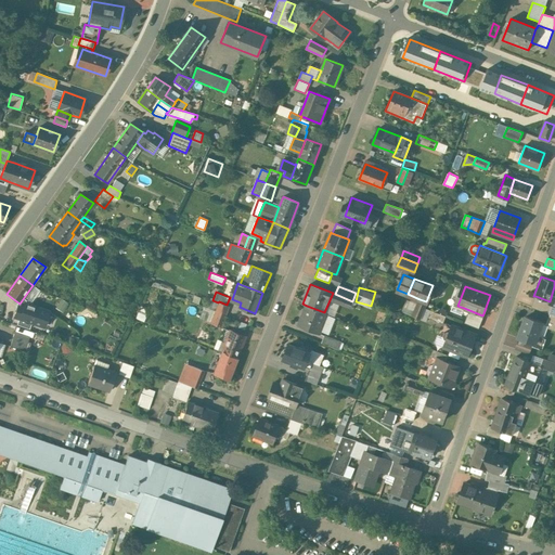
[(550,301),(536,296),(531,307),(549,313),(552,305),(553,302),(550,301)]
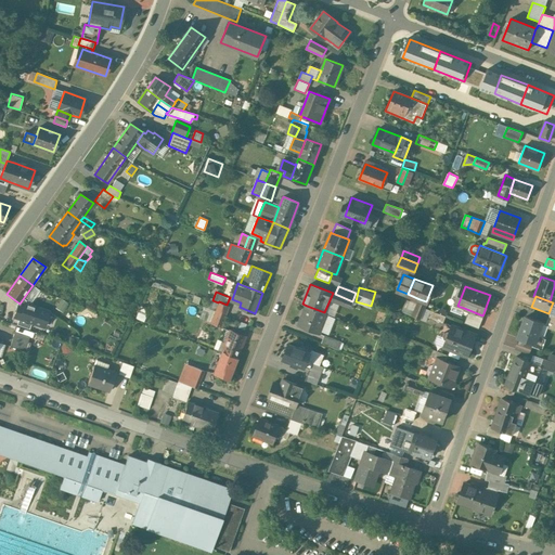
[(426,301),(420,299),(412,315),(420,319),(426,301)]
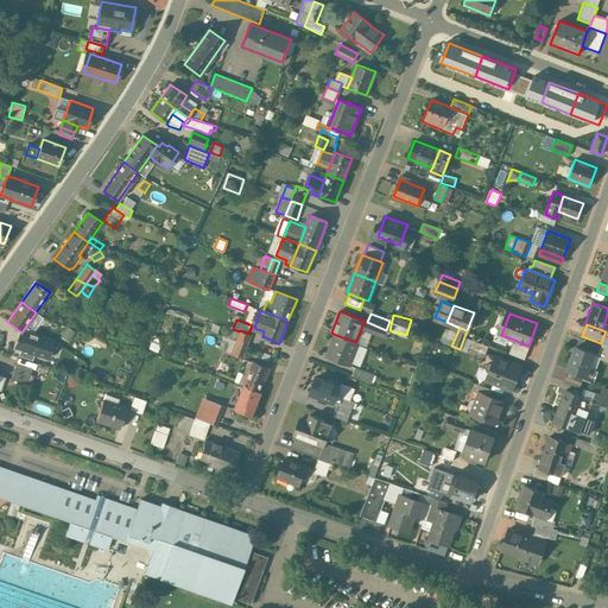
[(248,334),(240,330),(239,331),(235,341),(247,346),(251,335),(248,334)]
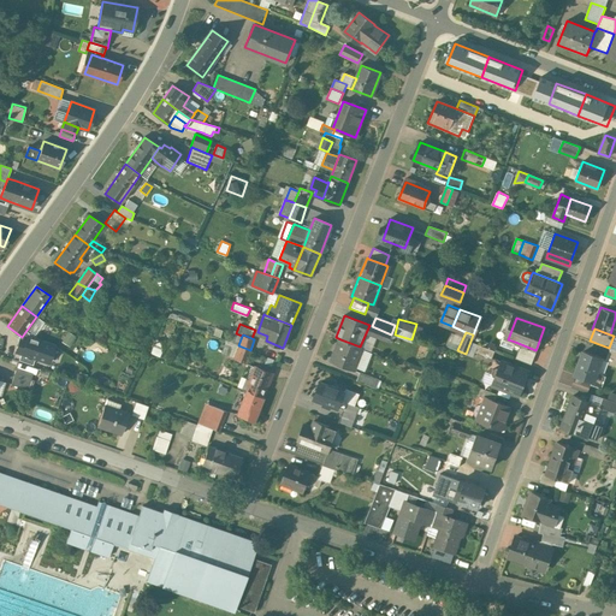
[(360,347),(341,339),(331,361),(354,371),(362,348),(360,347)]
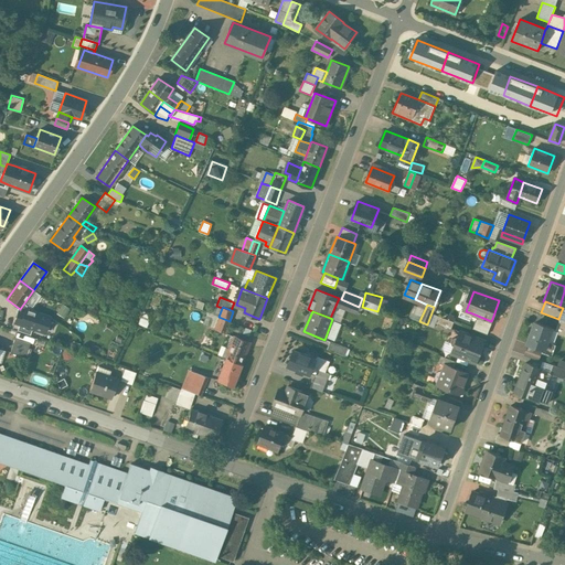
[(491,321),(472,313),(471,315),(477,317),(472,329),(487,334),(492,320),(492,319),(491,321)]
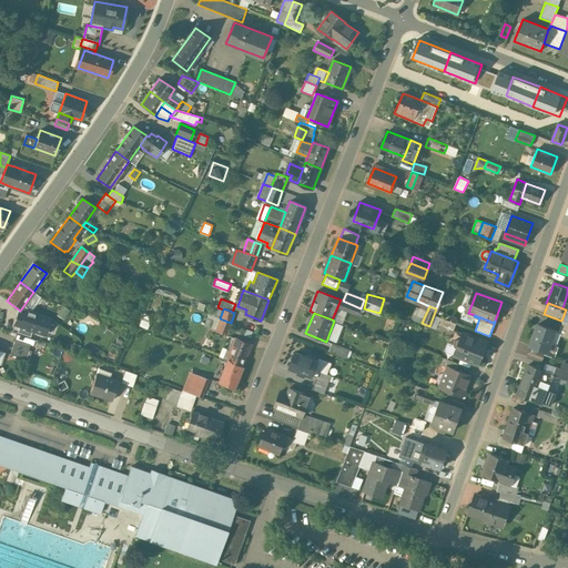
[(37,322),(28,317),(22,327),(31,333),(37,322)]
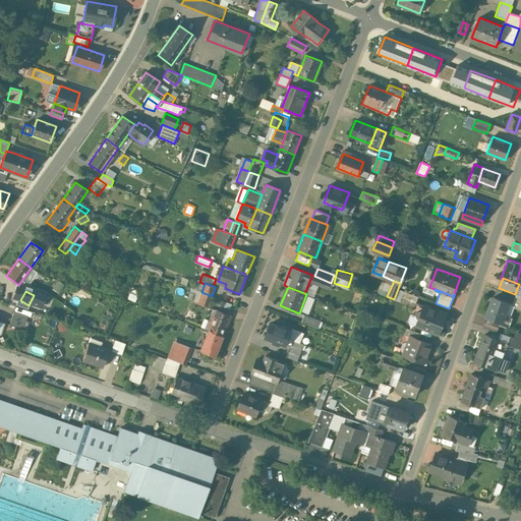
[(418,296),(404,291),(401,297),(416,303),(418,296)]
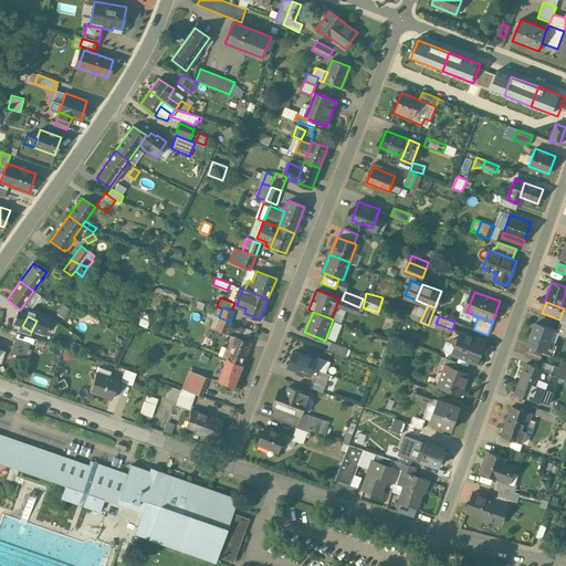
[(230,322),(219,317),(216,328),(226,333),(230,322)]
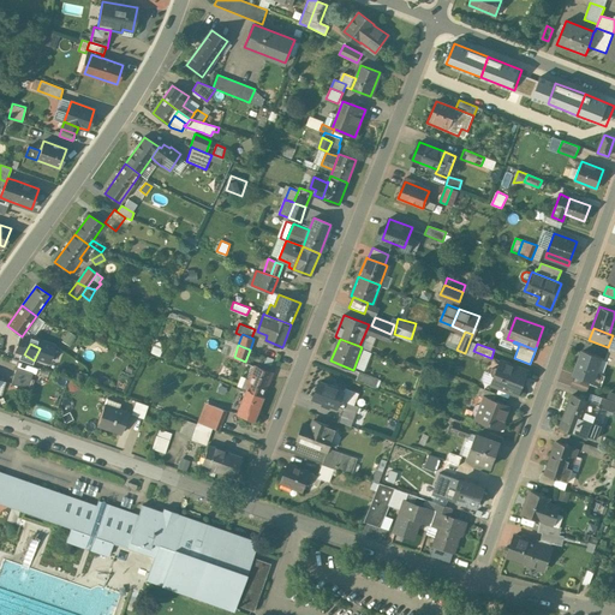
[(614,351),(609,348),(604,360),(608,360),(614,363),(614,351)]
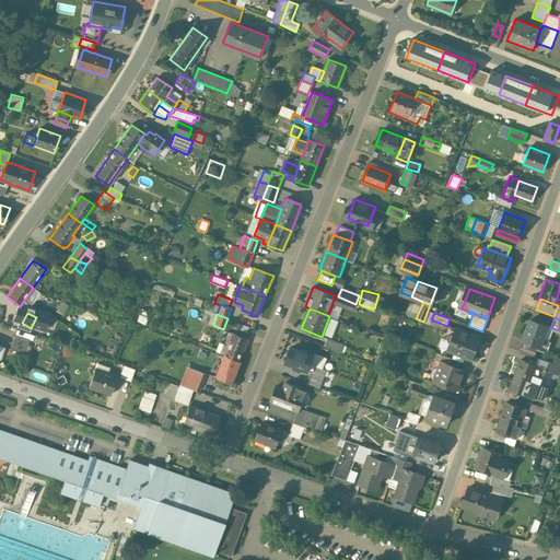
[(547,325),(531,319),(523,341),(538,347),(541,338),(546,326),(547,325)]
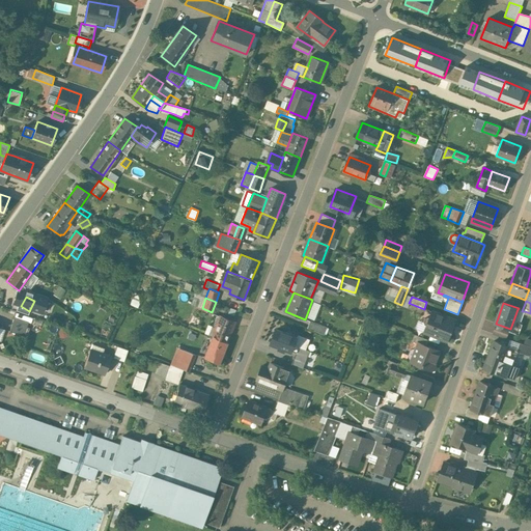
[(522,311),(518,309),(513,320),(521,324),(525,311),(522,311)]
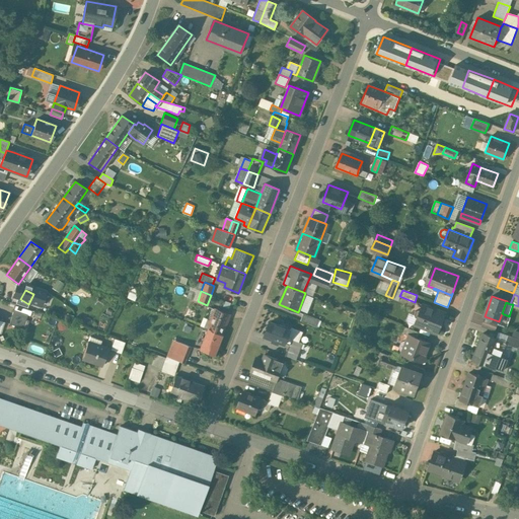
[(445,313),(422,304),(420,310),(418,309),(415,310),(414,314),(415,317),(417,317),(414,324),(437,334),(445,313)]
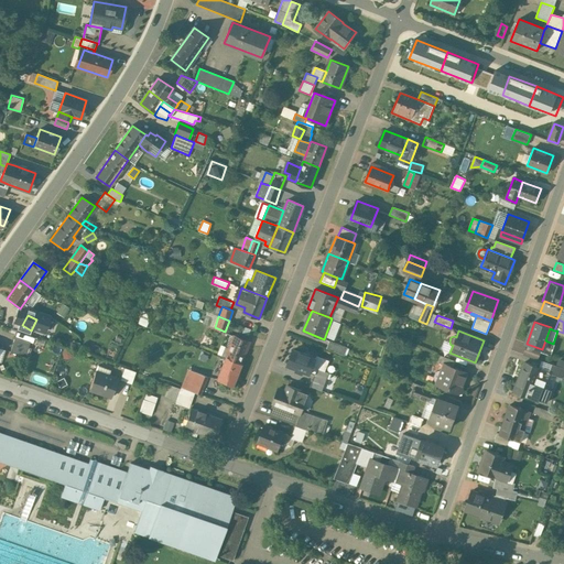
[(249,342),(235,336),(226,357),(241,364),(249,342)]
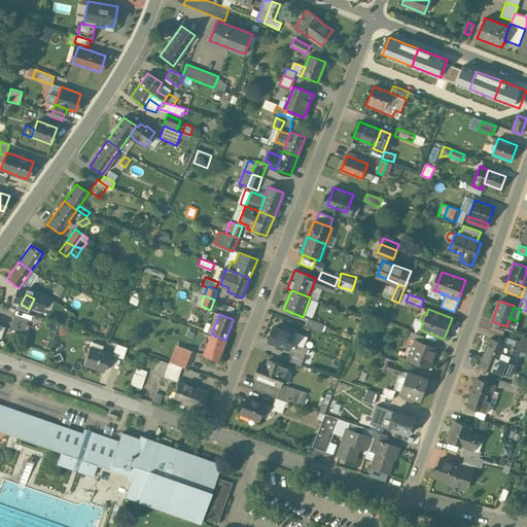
[(27,320),(13,315),(9,329),(23,334),(27,320)]
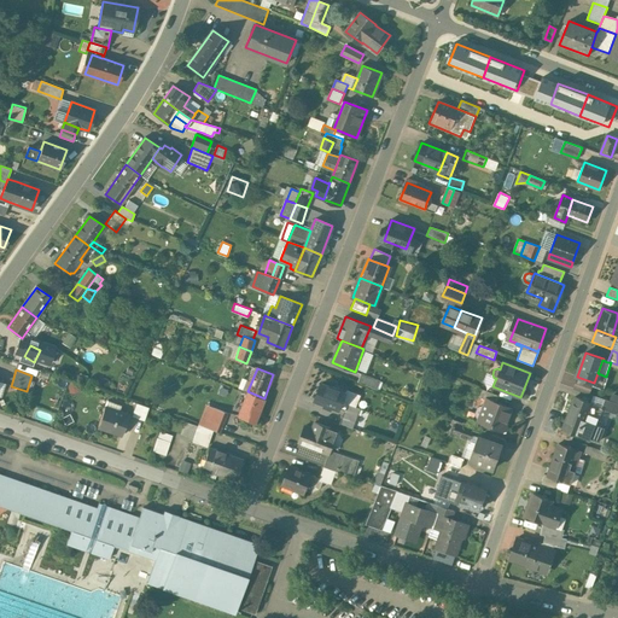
[(380,380),(361,373),(357,382),(377,389),(380,380)]
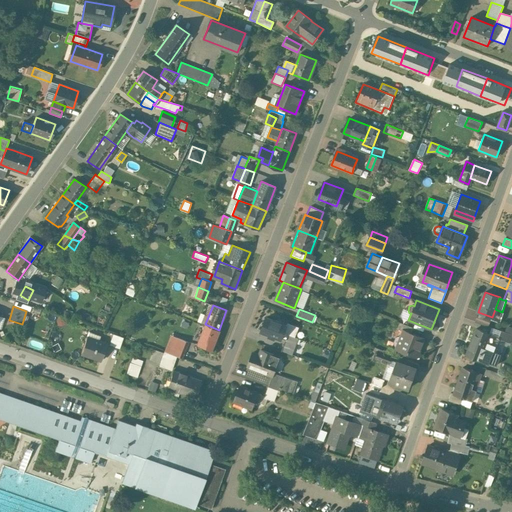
[(502,312),(495,309),(492,317),(491,319),(500,322),(503,312),(502,312)]
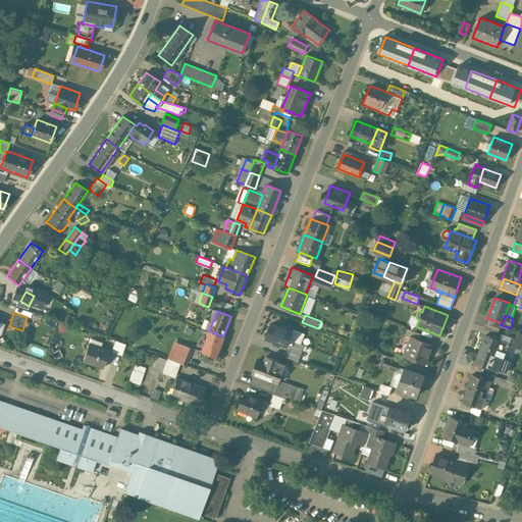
[(292,331),(271,323),(266,337),(286,346),(286,345),(292,331)]
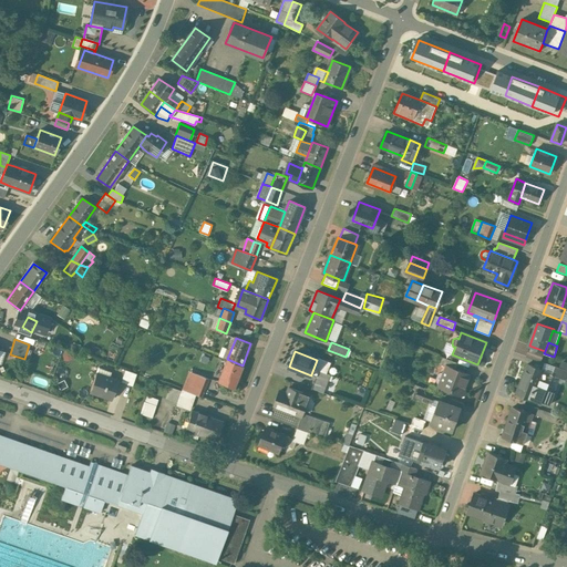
[(440,356),(437,363),(444,366),(446,359),(440,356)]
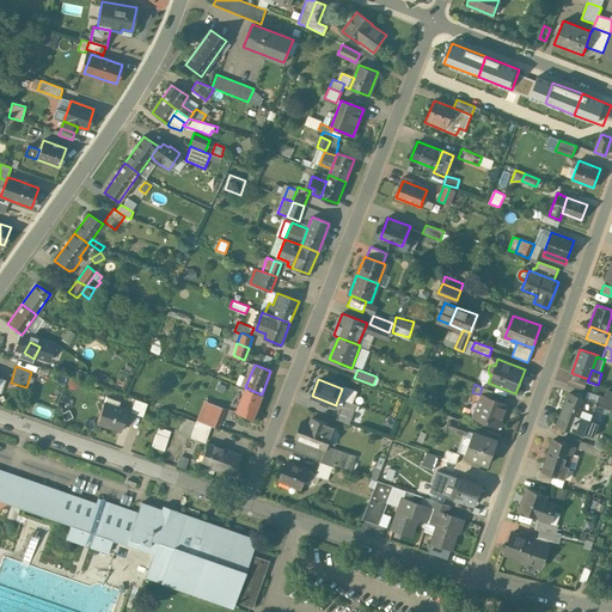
[(356,391),(343,386),(342,389),(336,404),(341,407),(343,399),(352,403),(356,391)]
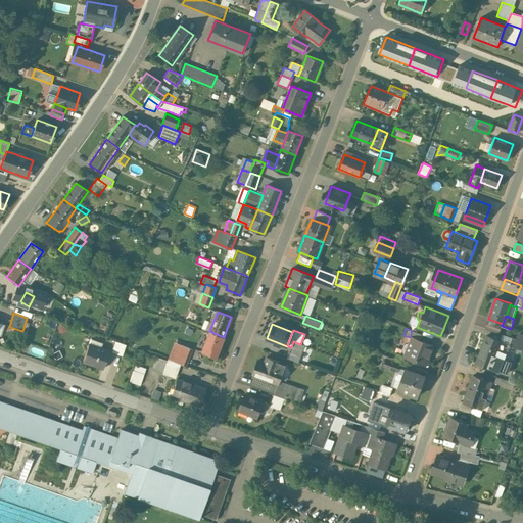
[(224,337),(209,331),(202,350),(216,357),(224,337)]
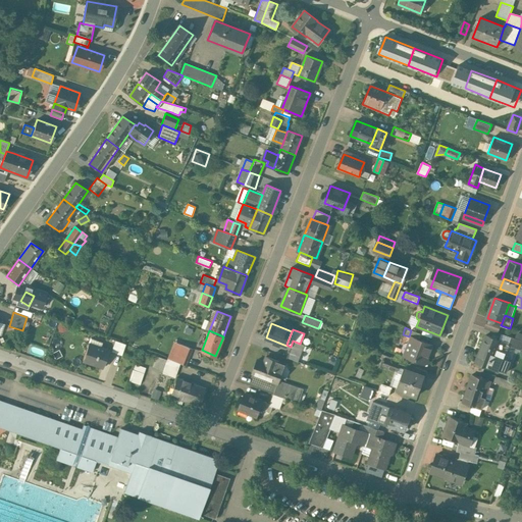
[(421,334),(411,330),(409,336),(411,337),(404,356),(425,364),(429,362),(427,358),(432,345),(419,340),(421,334)]
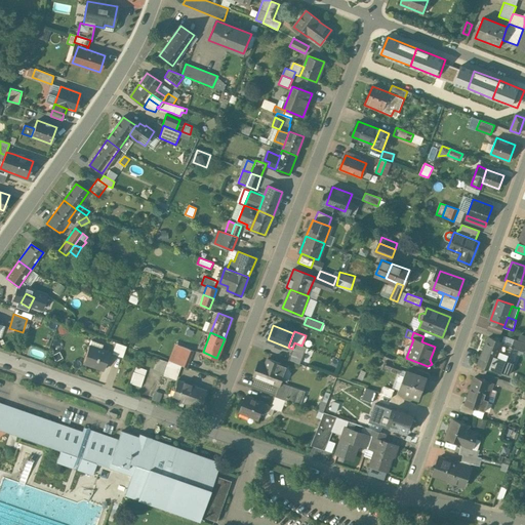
[(502,341),(488,336),(478,364),(478,365),(487,368),(491,370),(491,369),(501,373),(506,360),(511,348),(511,347),(501,344),(502,341)]
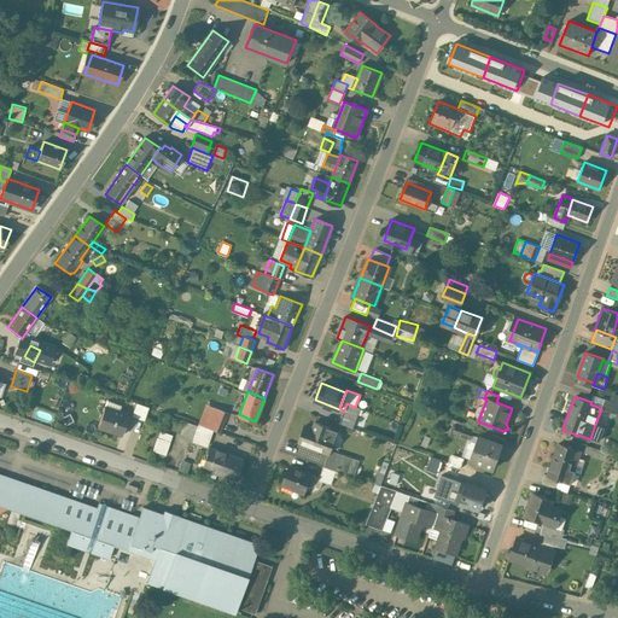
[(617,403),(605,400),(601,408),(601,409),(617,414),(617,403)]
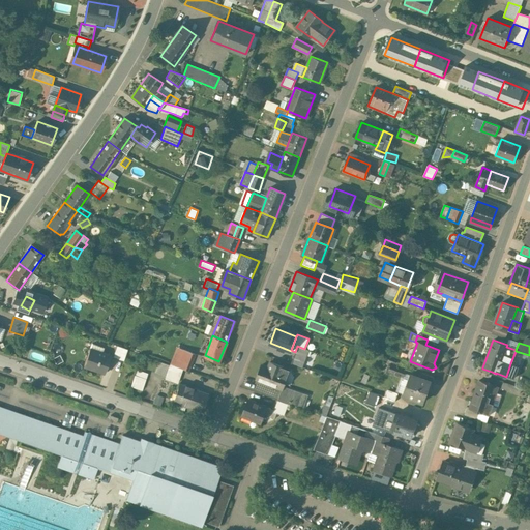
[(127,349),(117,346),(113,357),(116,359),(116,358),(123,361),(127,349)]
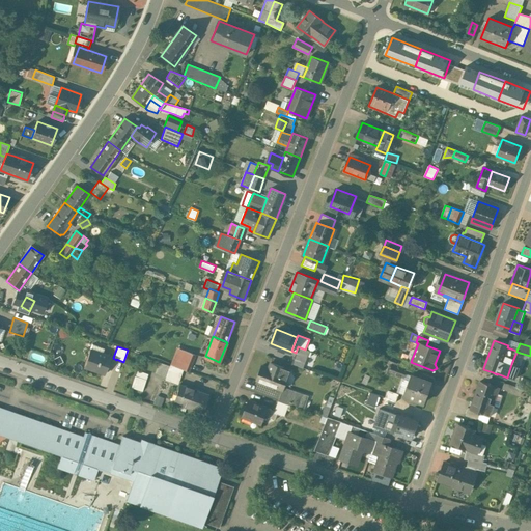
[(305,350),(298,346),(296,353),(291,364),(303,368),(309,351),(305,350)]
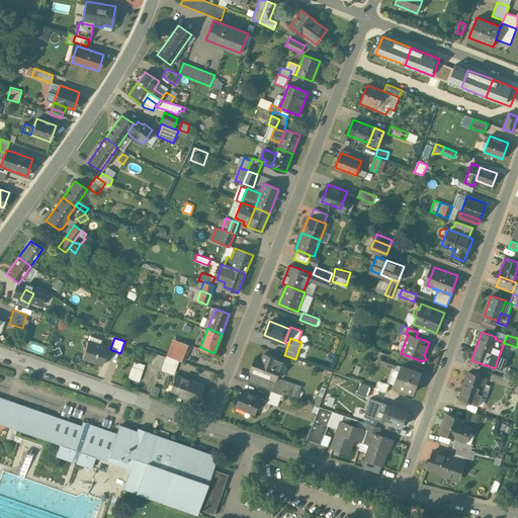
[(107,348),(87,341),(82,358),(101,364),(107,348)]
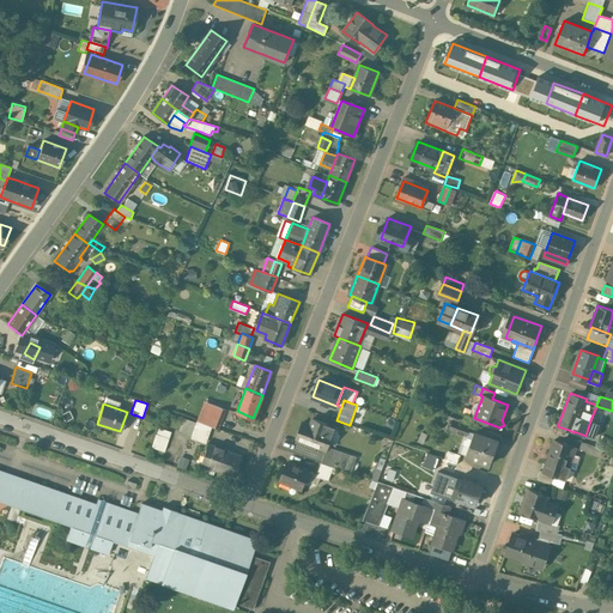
[(216,407),(210,405),(204,419),(211,422),(216,407)]
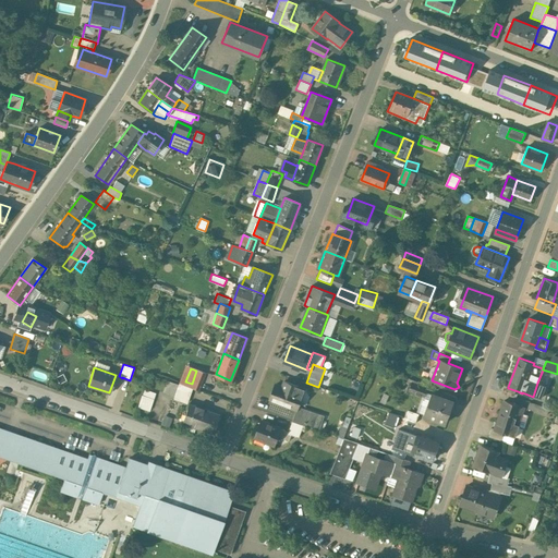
[(203,373),(196,371),(192,384),(197,386),(203,373)]
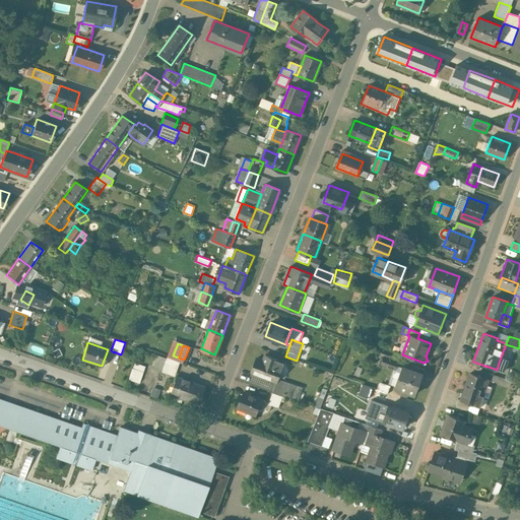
[(284,363),(265,354),(263,361),(277,366),(276,367),(281,369),(284,363)]
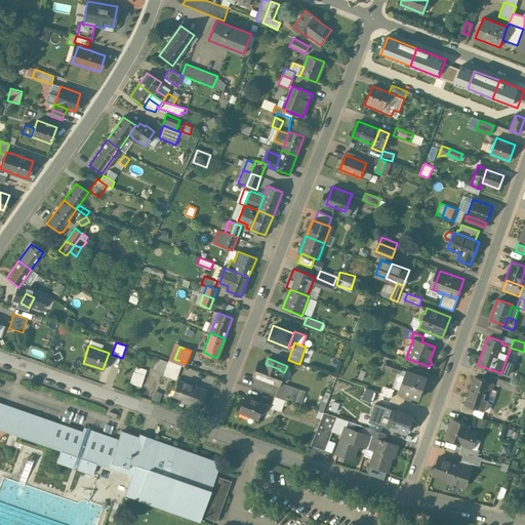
[(402,365),(387,360),(385,368),(400,373),(402,365)]
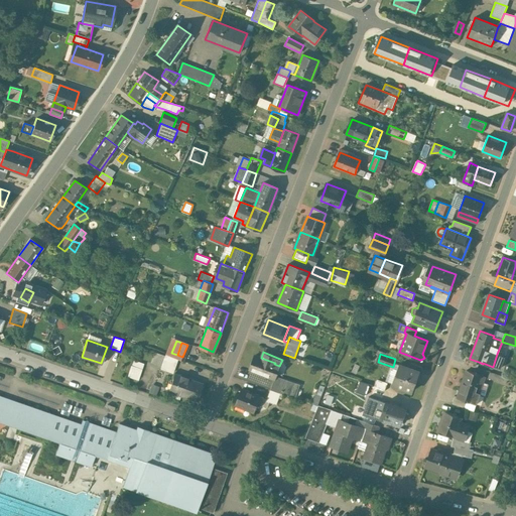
[(176,359),(165,355),(160,369),(172,373),(176,359)]
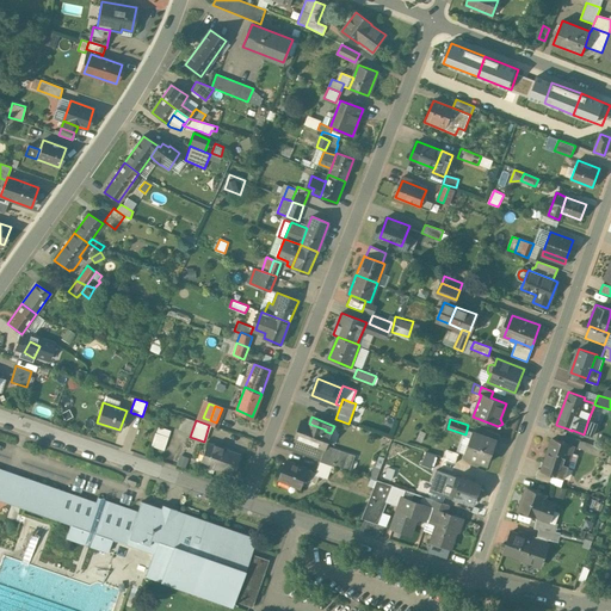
[(309,424),(301,420),(301,423),(300,423),(297,430),(297,431),(295,437),(323,449),(325,448),(319,445),(325,431),(326,430),(309,424)]
